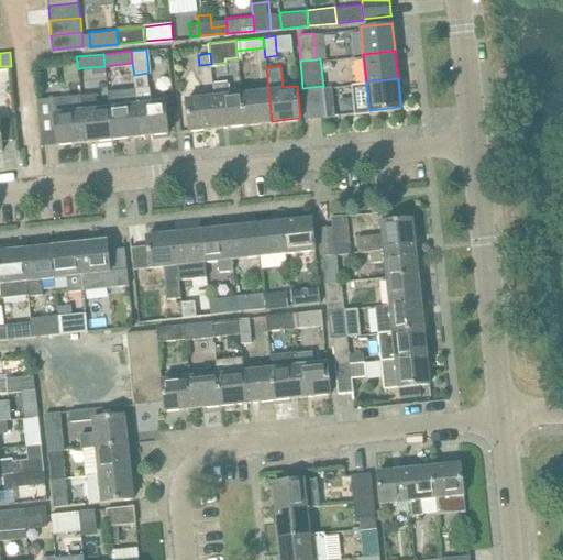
[(241,91),(228,94),(227,80),(212,81),(214,95),(218,127),(245,123),(241,91)]
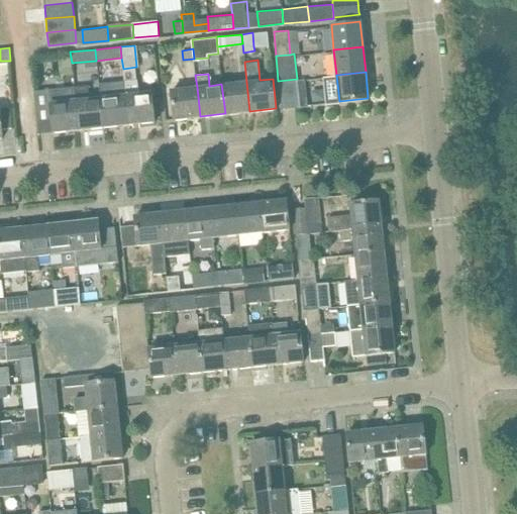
[(151,92),(140,93),(138,78),(123,80),(128,123),(154,120),(151,92)]
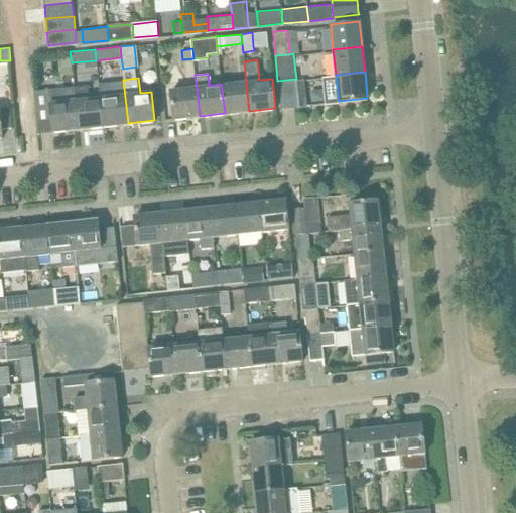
[(298,106),(296,79),(277,81),(280,108),(298,106)]
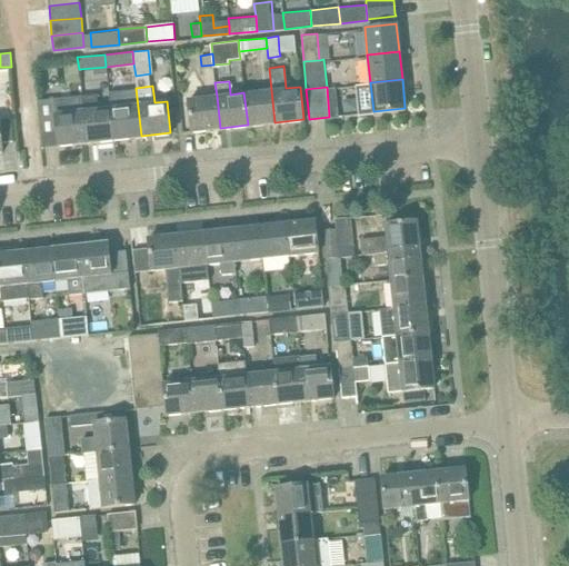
[(141,136),(136,88),(109,91),(110,107),(113,139),(141,136)]
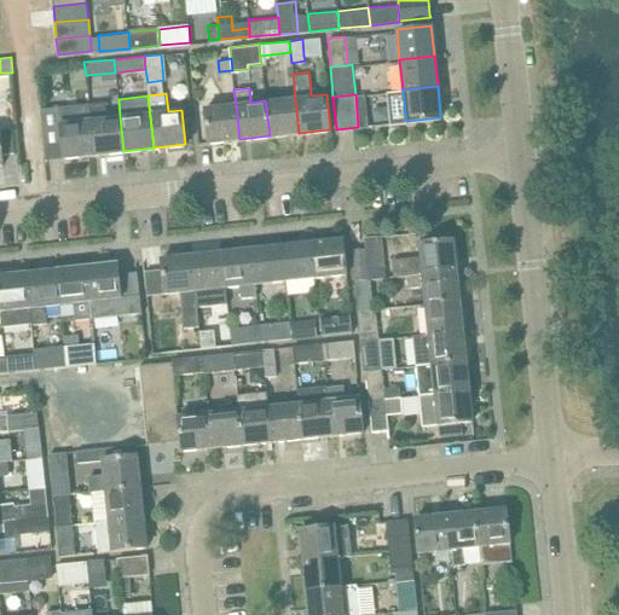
[(295,98),(265,100),(270,135),(299,133),(295,98)]
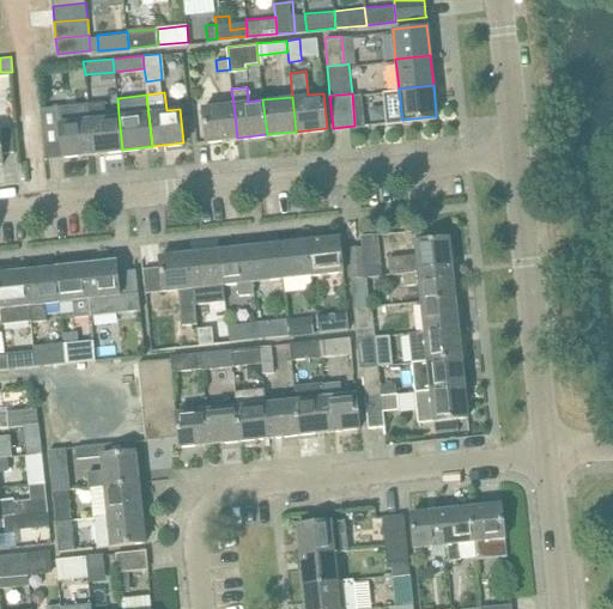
[(92,152),(89,119),(87,102),(40,107),(42,135),(60,133),(62,156),(92,152)]
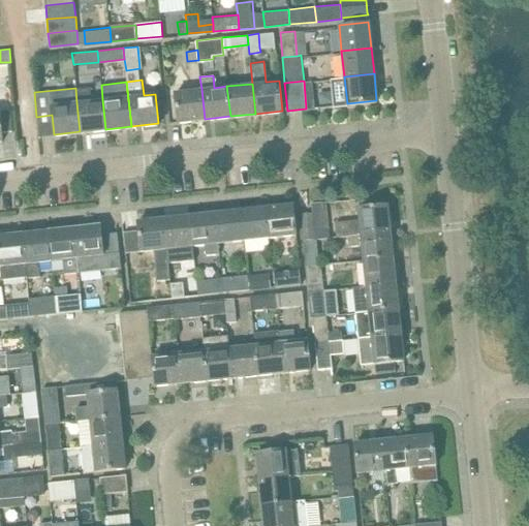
[(205,119),(201,89),(175,92),(178,121),(205,119)]
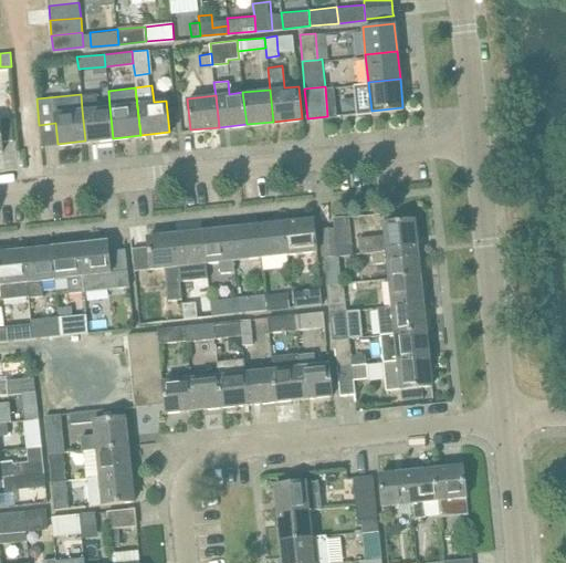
[(109,106),(82,110),(85,141),(113,138),(109,106)]
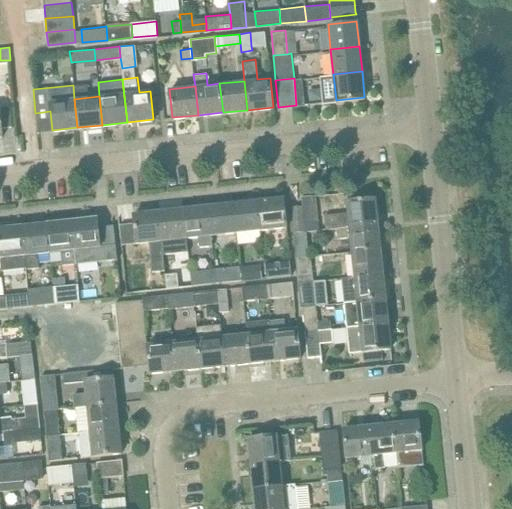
[(0,135),(2,135),(1,126),(12,125),(10,106),(0,107),(0,135)]
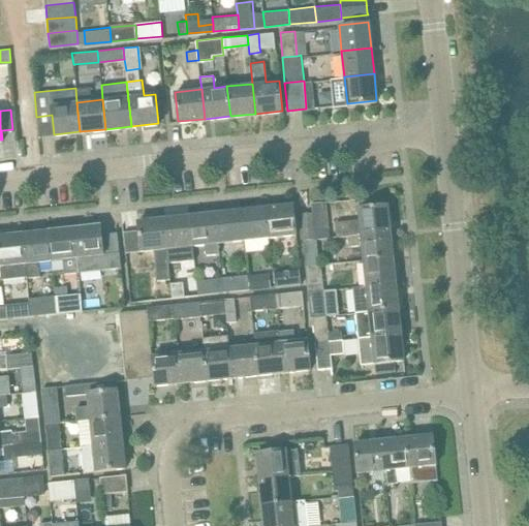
[(292,204),(267,207),(270,236),(296,234),(292,204)]
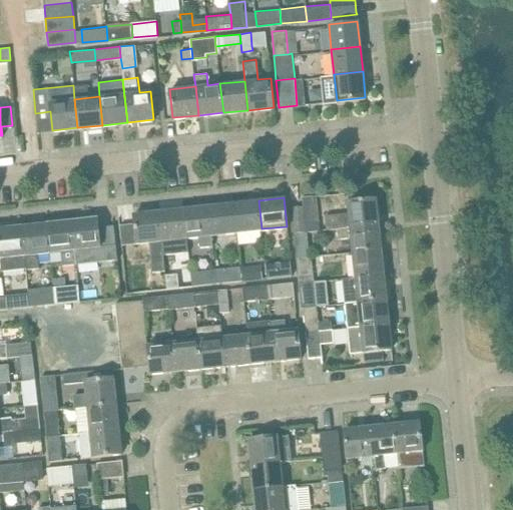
[(337,227),(379,223),(376,197),(347,200),(349,212),(326,215),(328,228),(337,227)]
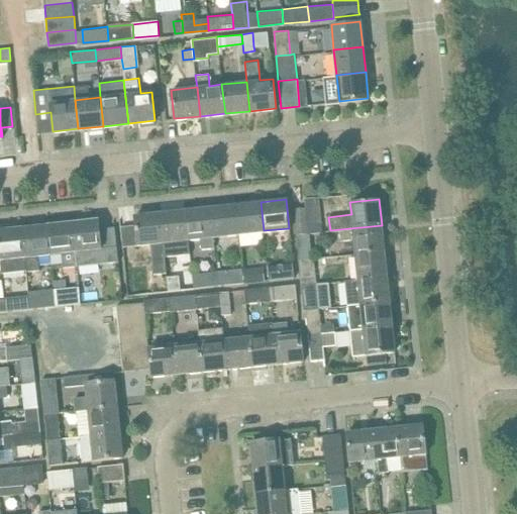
[(264,230),(261,202),(235,205),(238,233),(264,230)]
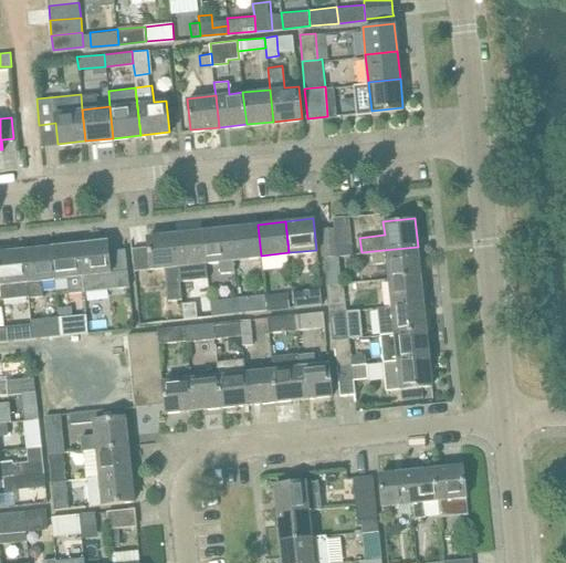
[(258,225),(230,227),(233,259),(261,256),(258,225)]
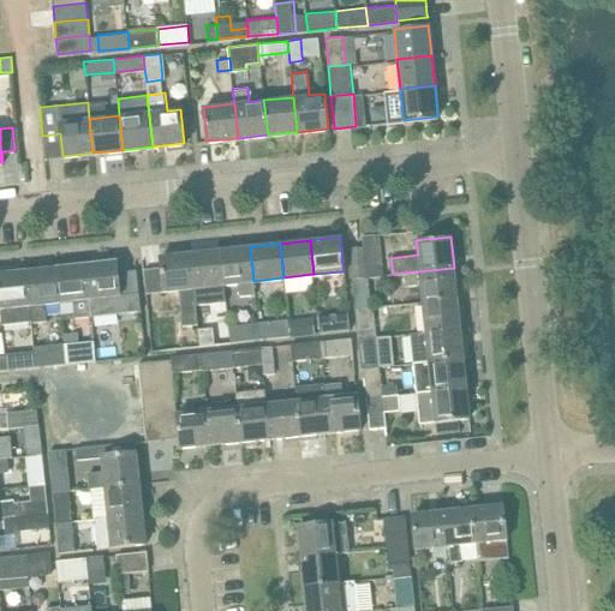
[(356,277),(370,276),(366,244),(352,246),(356,277)]
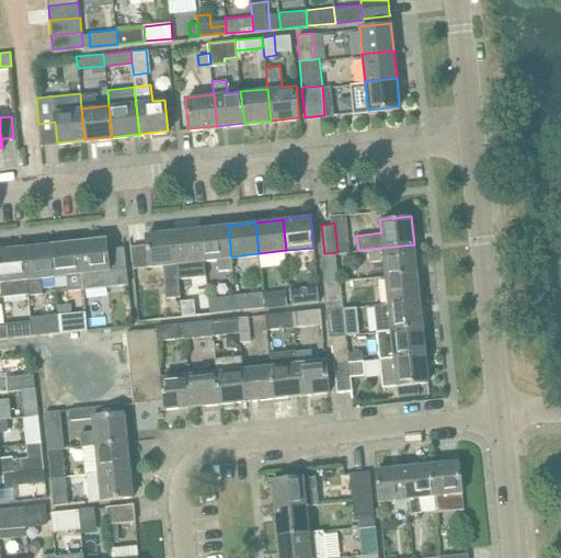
[(231,257),(228,225),(201,228),(204,259),(231,257)]
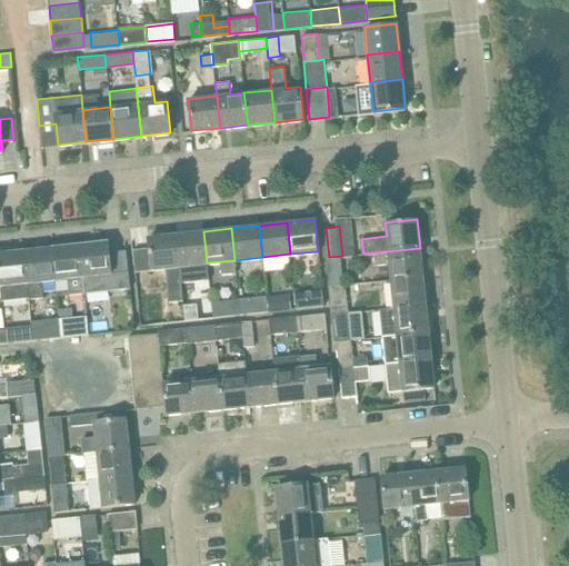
[(207,262),(203,231),(176,234),(181,281),(197,280),(196,264),(207,262)]
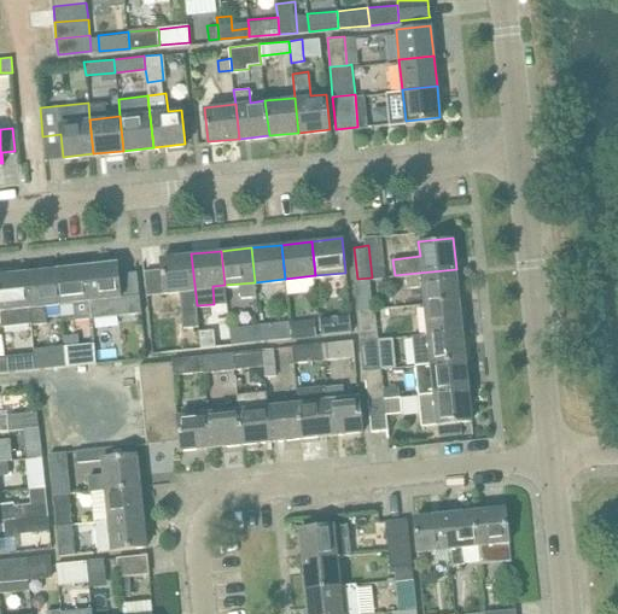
[(197,305),(191,253),(161,257),(162,268),(144,269),(146,293),(180,290),(182,307),(197,305)]
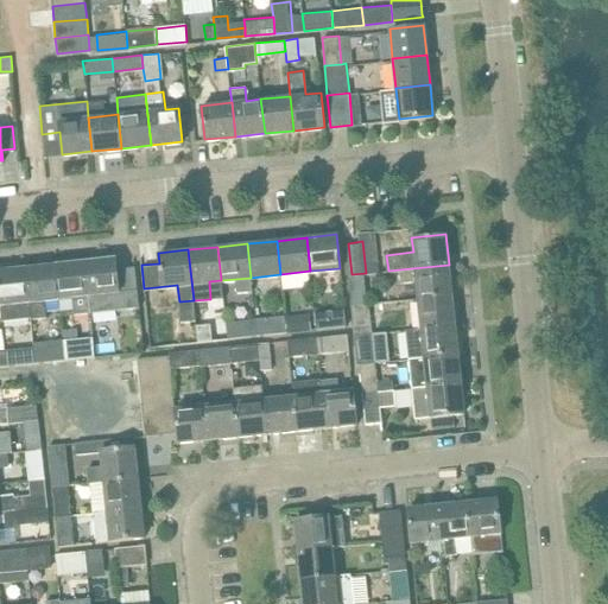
[(84,261),(89,311),(106,310),(105,293),(138,290),(134,266),(116,268),(115,258),(84,261)]
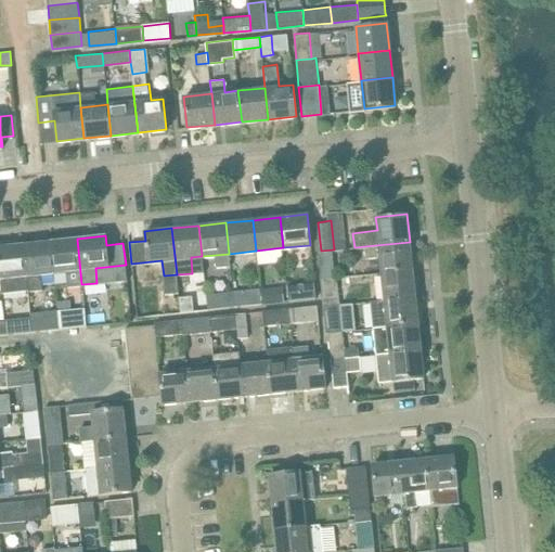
[(77,239),(50,241),(53,272),(66,271),(68,285),(81,284),(77,239)]
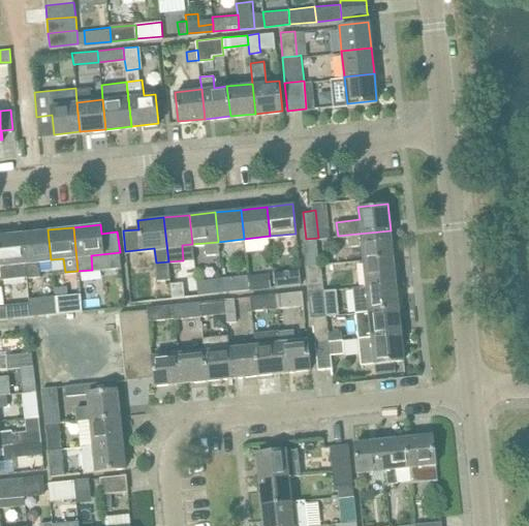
[(48,229),(22,233),(25,263),(51,259),(48,229)]
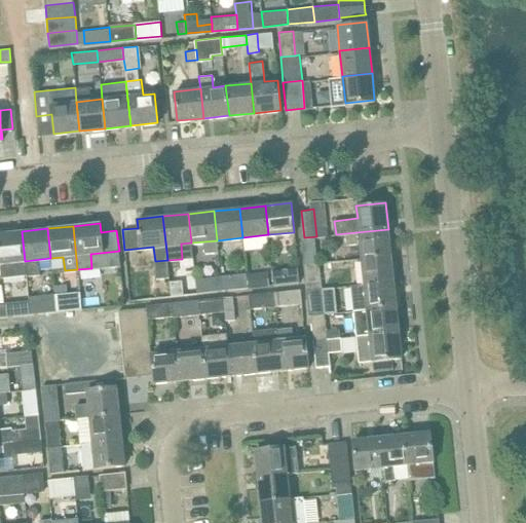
[(390,255),(388,229),(345,233),(346,244),(360,243),(362,257),(390,255)]
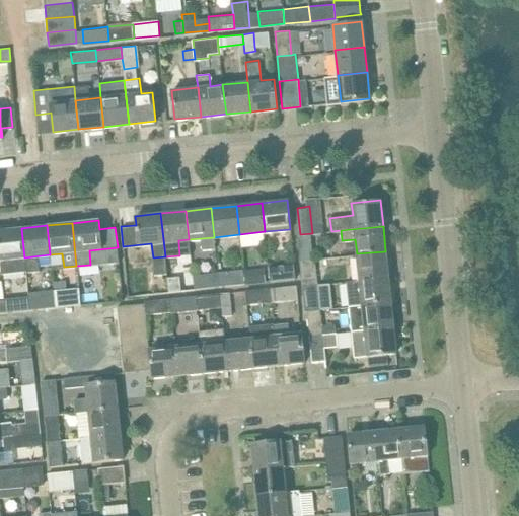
[(0,260),(24,258),(21,228),(0,230),(0,260)]
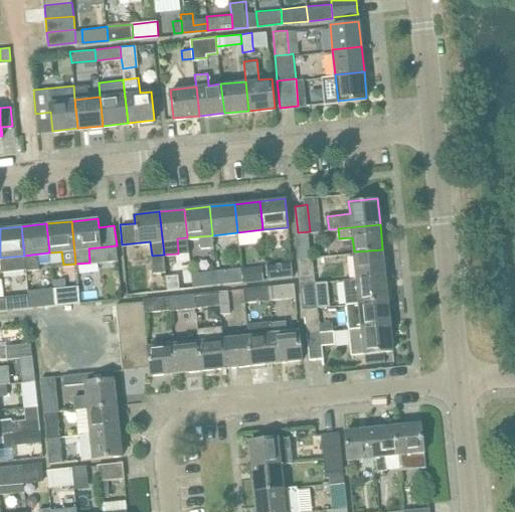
[(310,231),(298,232),(300,257),(312,256),(310,231)]
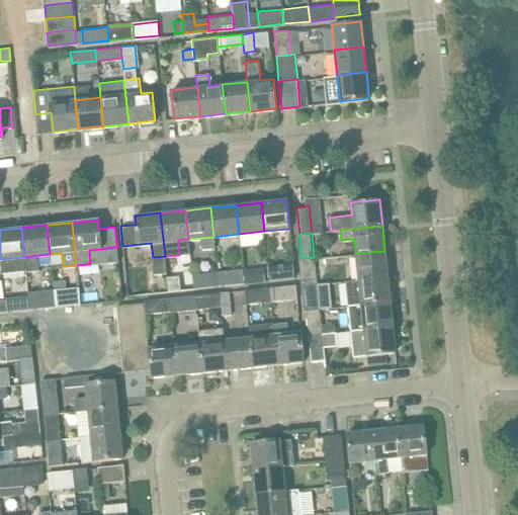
[(384,251),(356,253),(358,278),(387,276),(384,251)]
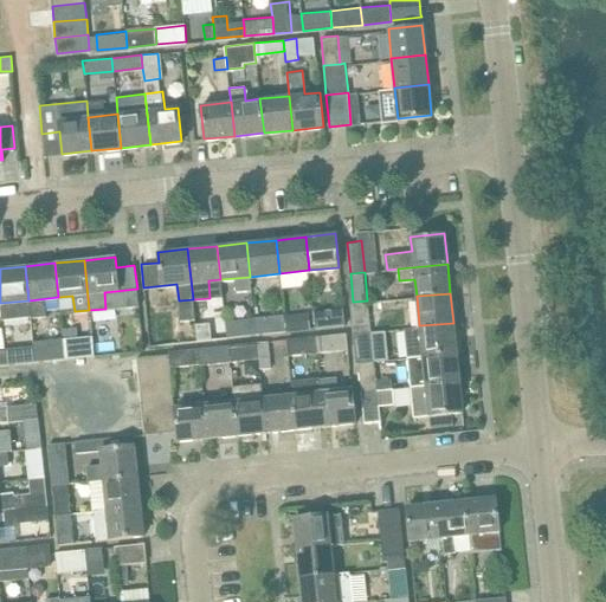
[(371,330),(367,301),(353,302),(356,331),(371,330)]
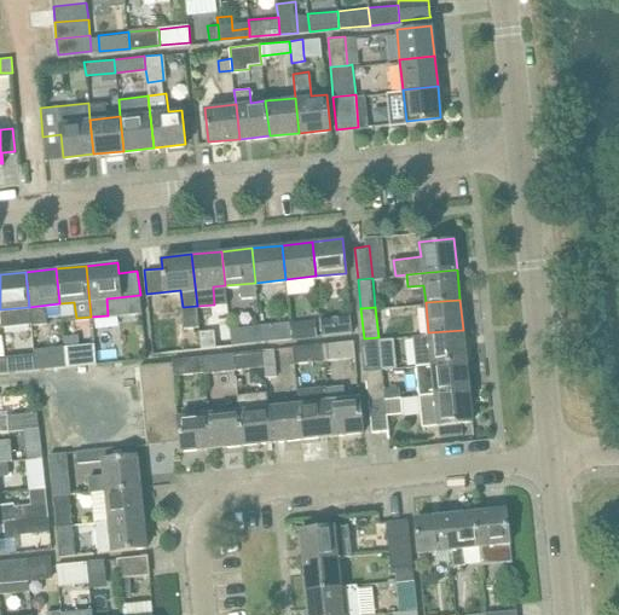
[(333,318),(320,319),(322,335),(335,334),(333,318)]
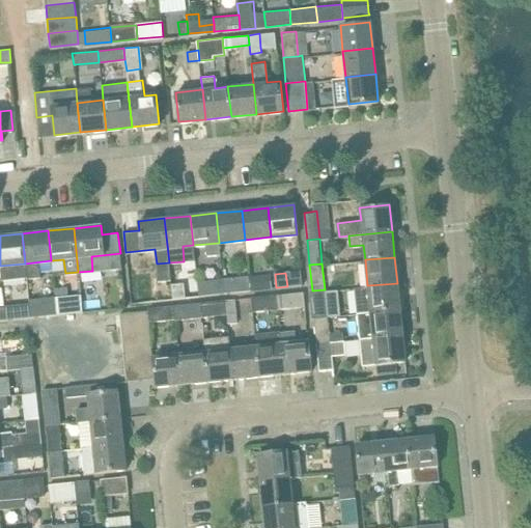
[(276,287),(275,274),(258,276),(260,289),(276,287)]
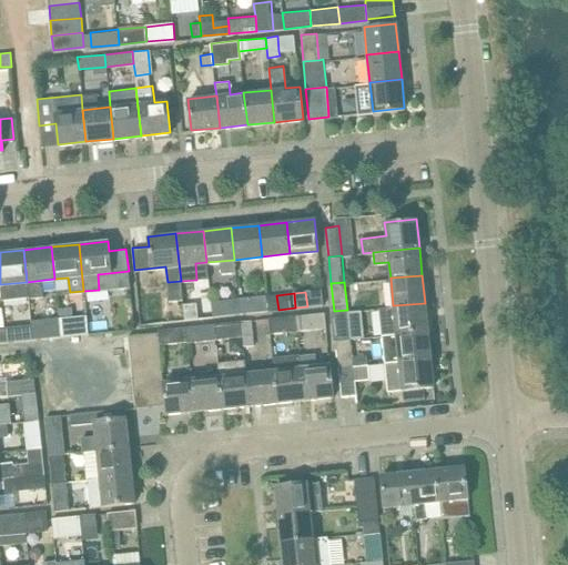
[(265,294),(239,298),(240,314),(267,311),(265,294)]
